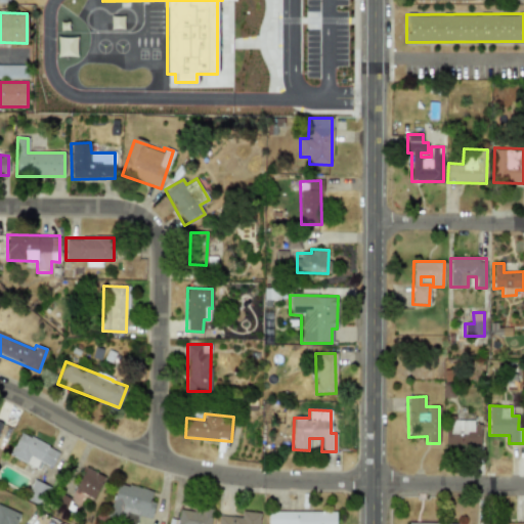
[(445,445),(480,446),(481,421),(446,420),(445,445)]
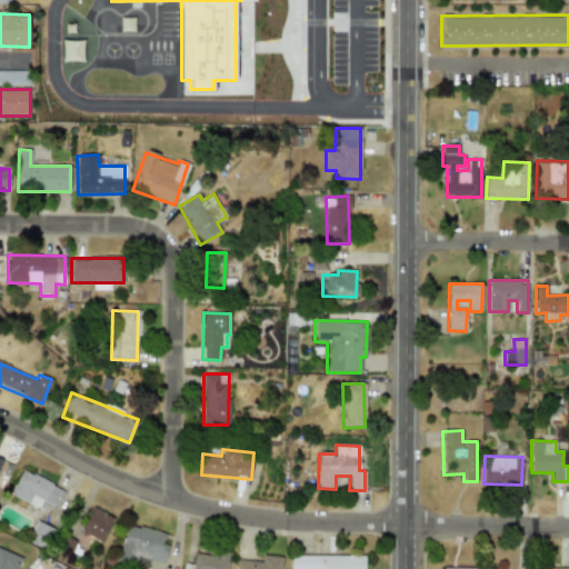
[(10,495),(39,508),(42,501),(56,508),(65,490),(22,470),(10,495)]
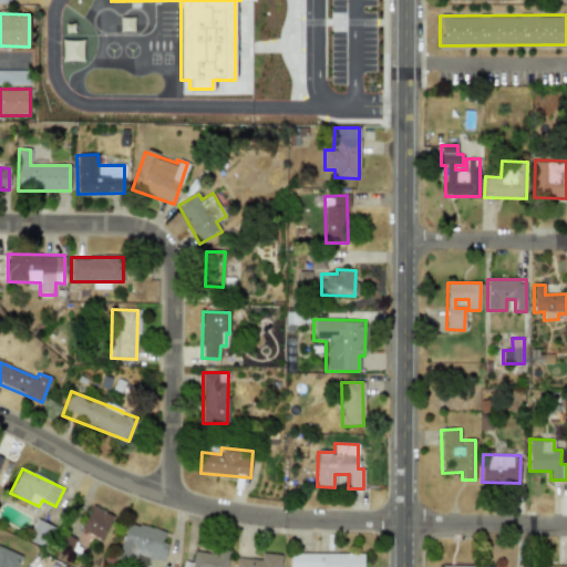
[(113,516),(92,506),(81,529),(102,540),(113,516)]
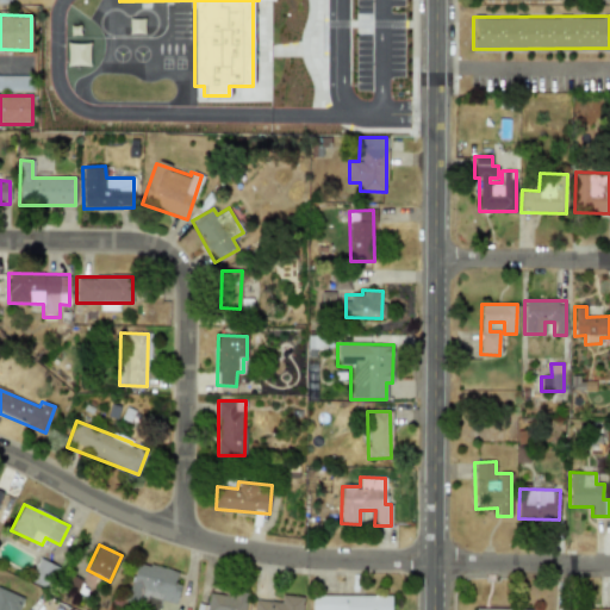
[(29,580),(47,589),(56,566),(39,559),(29,580)]
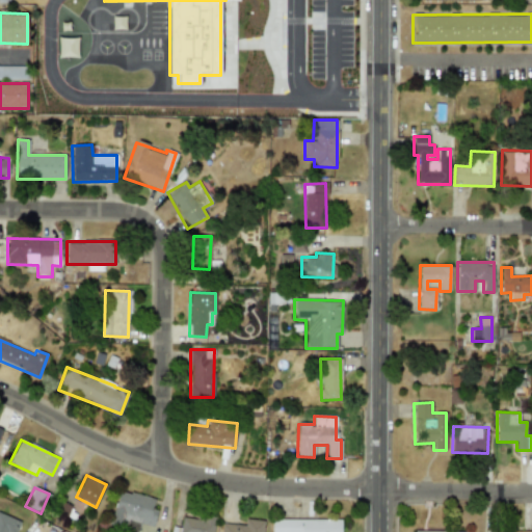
[(111,523),(136,530),(138,523),(153,527),(158,510),(152,508),(155,500),(121,489),(111,523)]
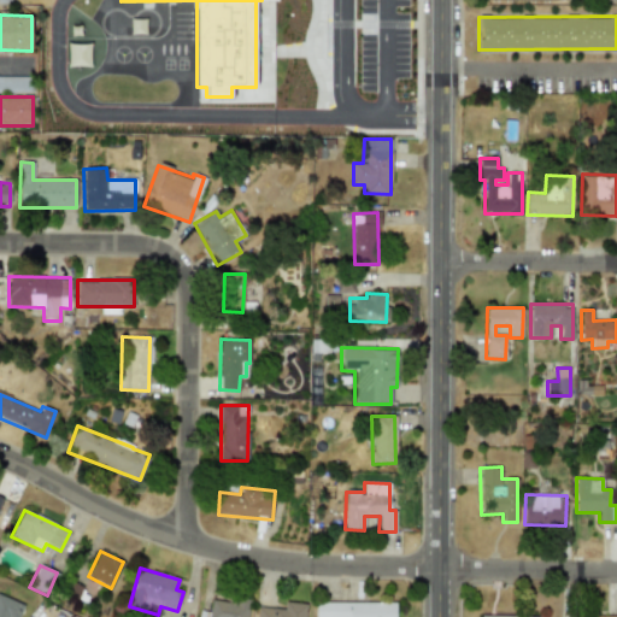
[(0,616),(18,616),(24,605),(0,595),(0,616)]
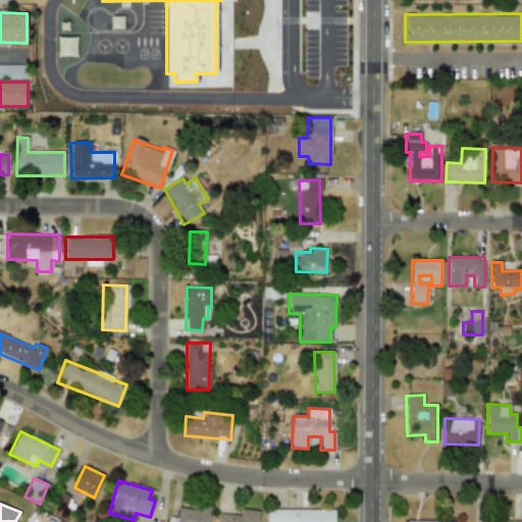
[(175,521),(208,521),(210,509),(178,505),(175,521)]
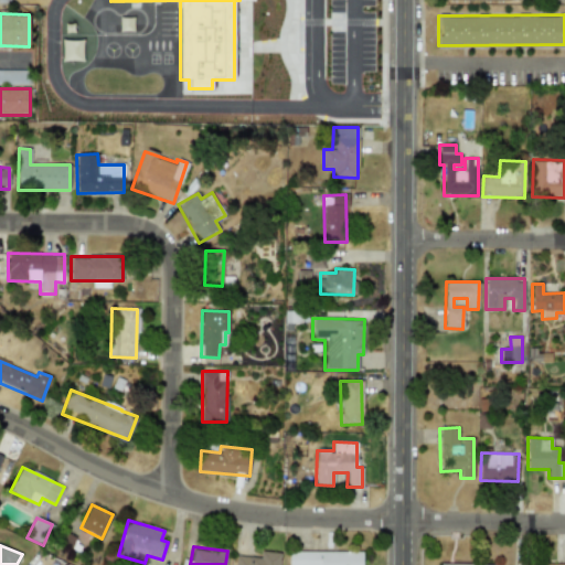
[(278,564),(280,553),(260,551),(259,558),(236,555),(234,564),(278,564)]
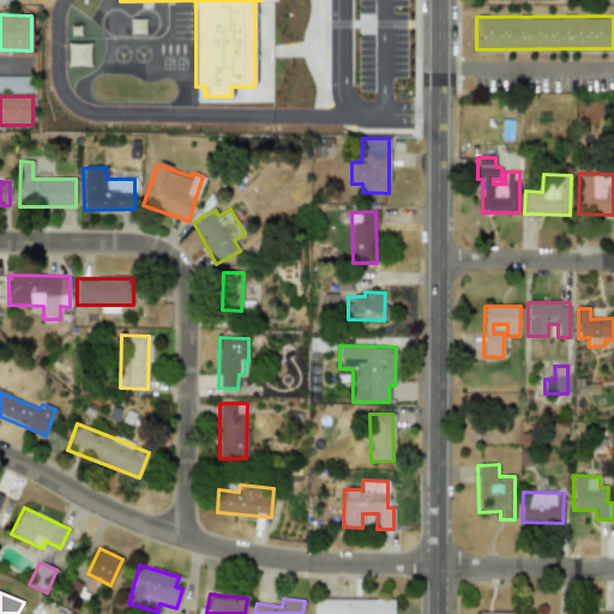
[(392,613),(393,599),(313,600),(313,613),(392,613)]
